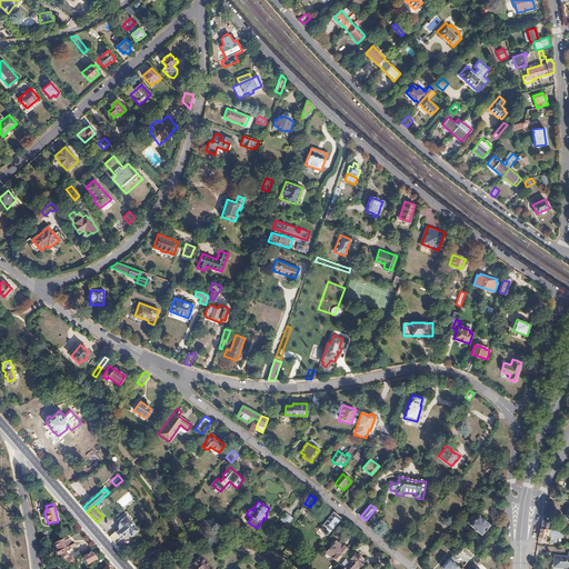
[(133,526),(135,523),(132,521),(130,521),(132,518),(127,511),(122,516),(125,519),(122,520),(121,522),(119,523),(118,525),(118,526),(118,527),(118,528),(119,529),(119,530),(117,532),(116,531),(109,537),(110,537),(116,543),(126,535),(127,535),(128,536),(129,536),(130,535),(131,536),(138,530),(133,526)]
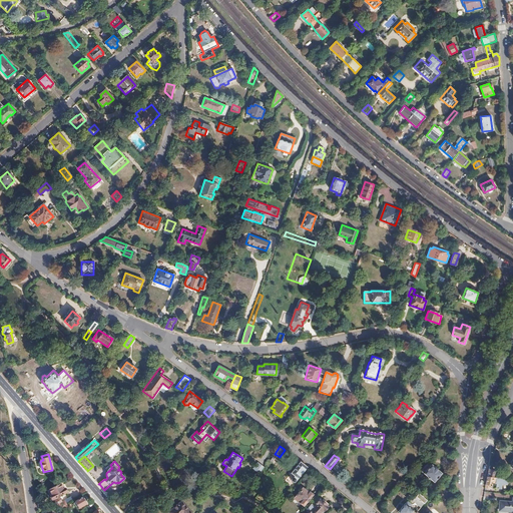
[(304,472),(307,467),(302,463),(300,462),(291,473),(295,476),(294,478),(292,478),(291,479),(291,481),(293,482),(294,482),(295,483),(304,472)]
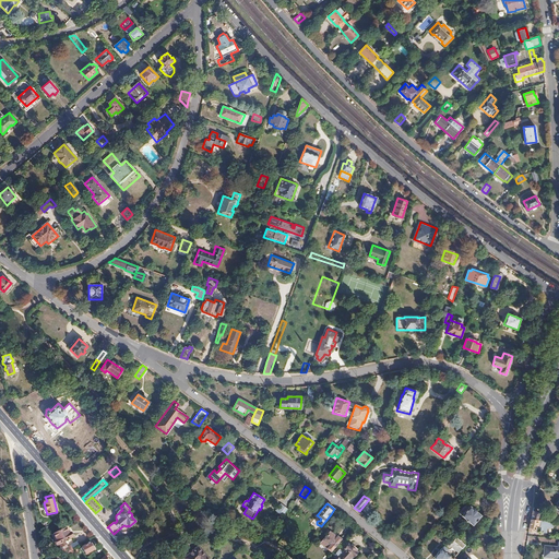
[(480,514),(472,507),(471,507),(470,507),(468,507),(462,513),(462,514),(463,515),(463,516),(473,524),(480,514)]
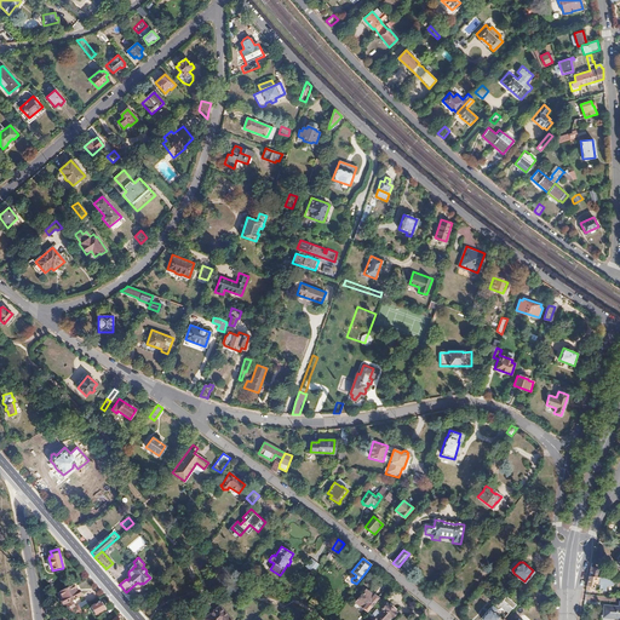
[(612,585),(613,579),(595,577),(587,577),(585,589),(592,590),(593,584),(598,584),(598,590),(604,591),(604,587),(606,586),(608,585),(612,585)]
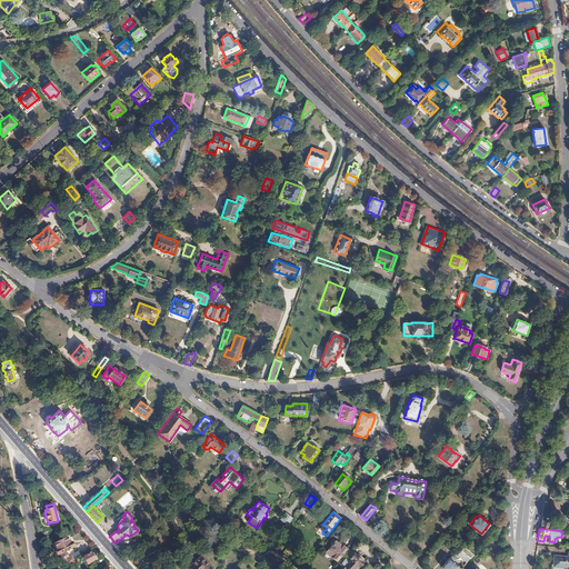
[(75,547),(72,542),(70,543),(69,541),(72,540),(70,536),(61,540),(67,551),(75,547)]
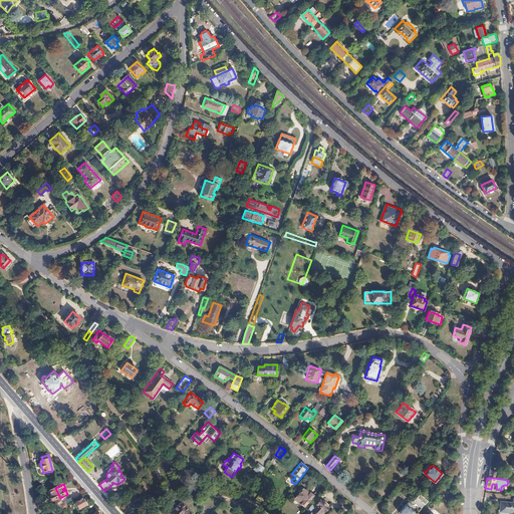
[(60,498),(55,488),(49,491),(52,496),(50,497),(52,501),(54,500),(57,505),(62,502),(60,498)]
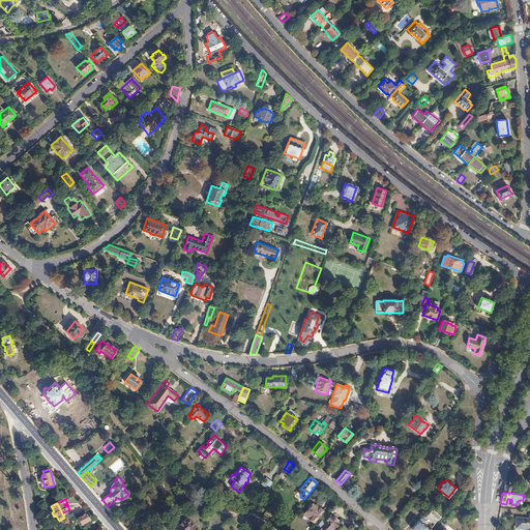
[(314,523),(323,511),(320,508),(319,509),(313,504),(303,516),(314,523)]
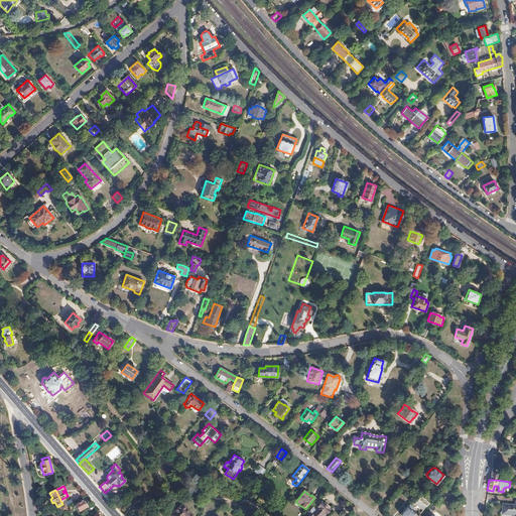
[(432,500),(426,495),(423,498),(427,501),(426,501),(429,503),(432,500)]
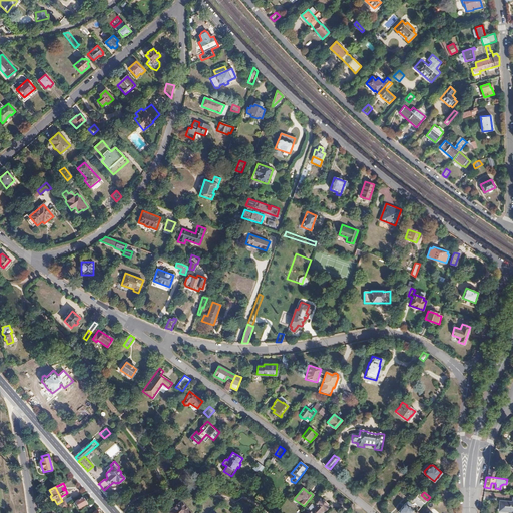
[(427,500),(424,498),(425,498),(421,495),(421,496),(418,494),(415,497),(423,504),(427,500)]
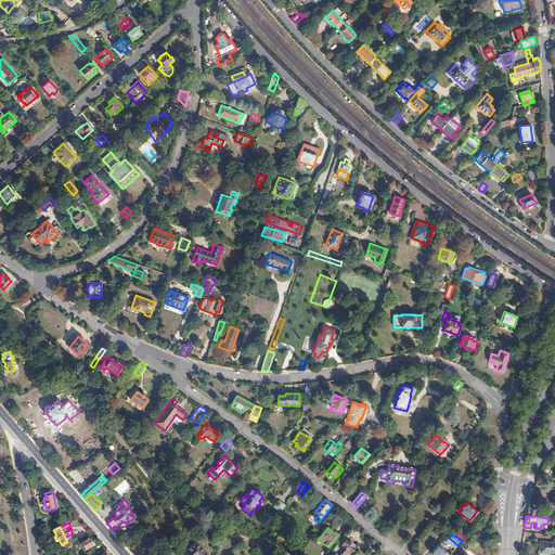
[(72,545),(79,541),(77,537),(69,541),(71,542),(67,543),(69,546),(72,545)]
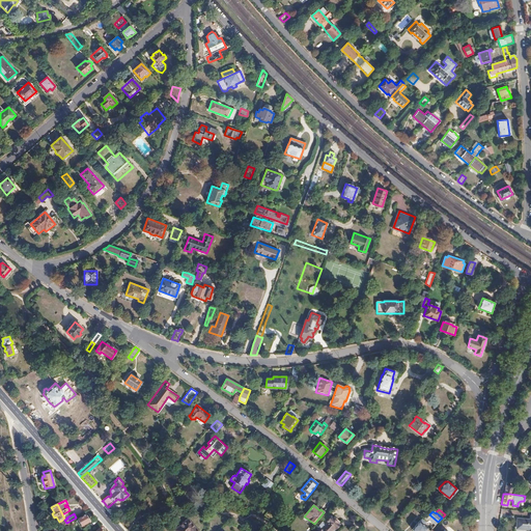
[(438,522),(429,514),(426,519),(435,526),(438,522)]
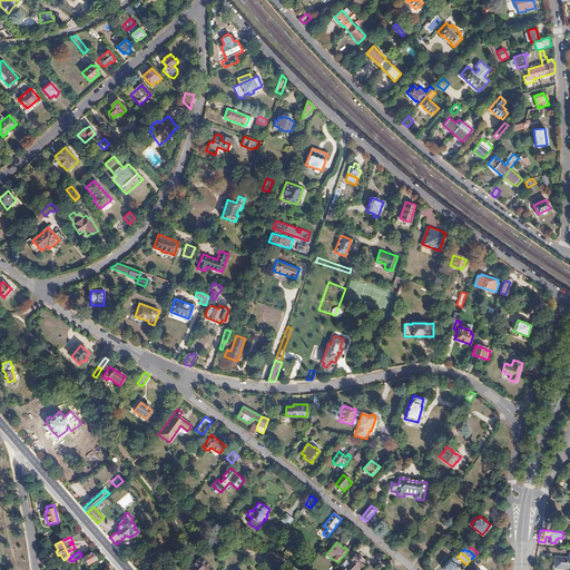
[(92,554),(85,559),(88,566),(96,561),(95,558),(94,554),(92,556),(92,554)]
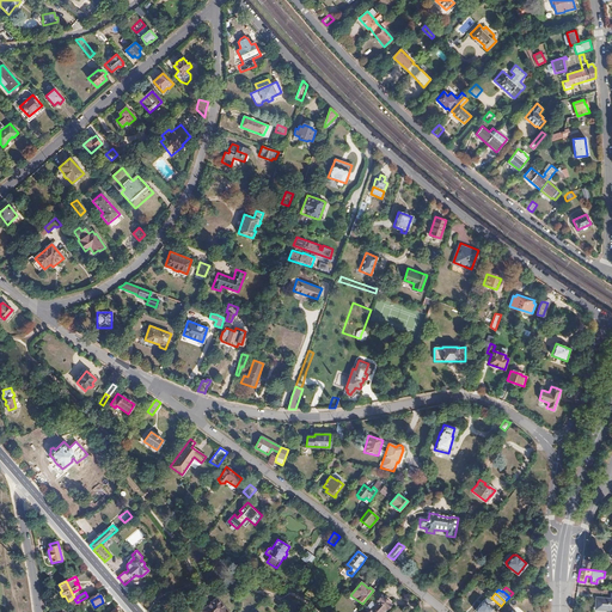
[(387,609),(390,606),(389,603),(381,595),(377,601),(378,603),(375,605),(372,601),(365,610),(367,611),(380,611),(385,609),(387,609)]
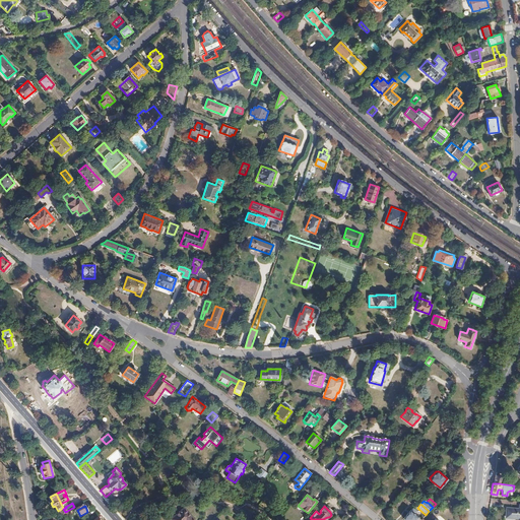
[(518,519),(519,519),(519,507),(519,509),(507,508),(507,517),(519,518),(518,519)]
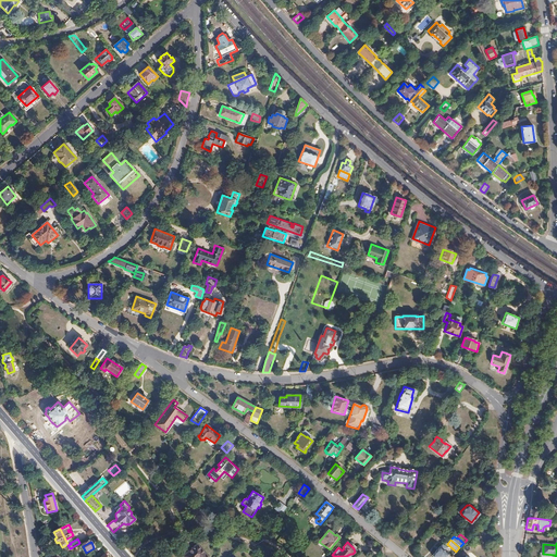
[(208,556),(197,544),(183,556),(184,556),(208,556)]
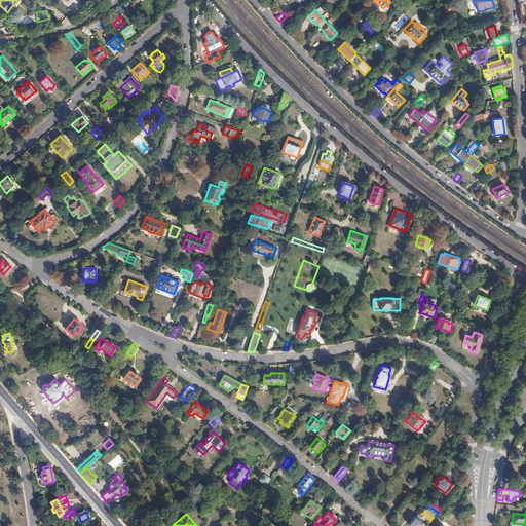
[(424,525),(422,524),(423,523),(422,521),(421,522),(418,520),(421,517),(417,514),(408,525),(409,525),(424,525)]
